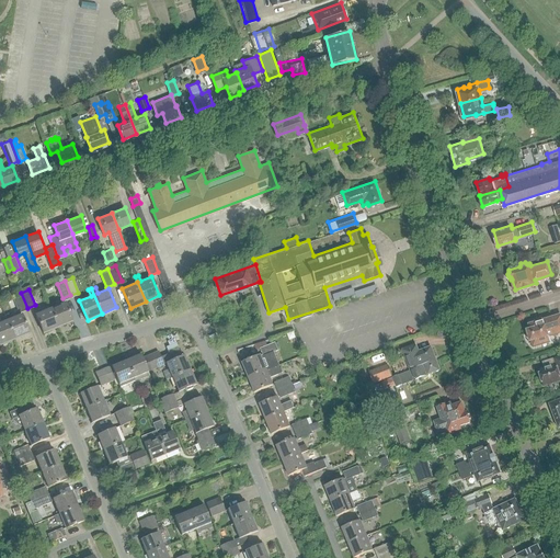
[(21,293),(13,296),(20,311),(27,308),(21,293)]
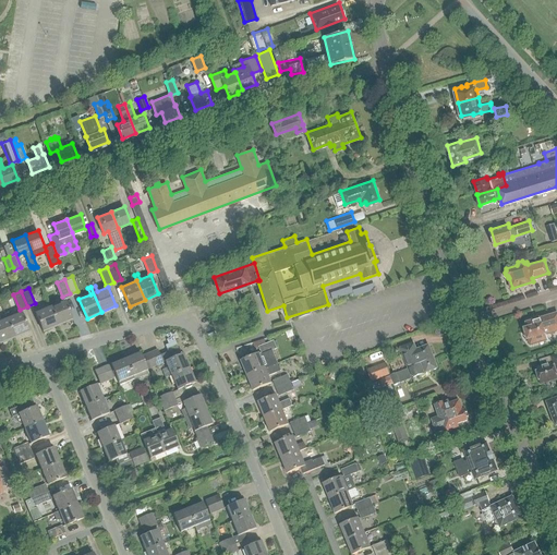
[(50,304),(58,324),(73,317),(64,299),(50,304)]
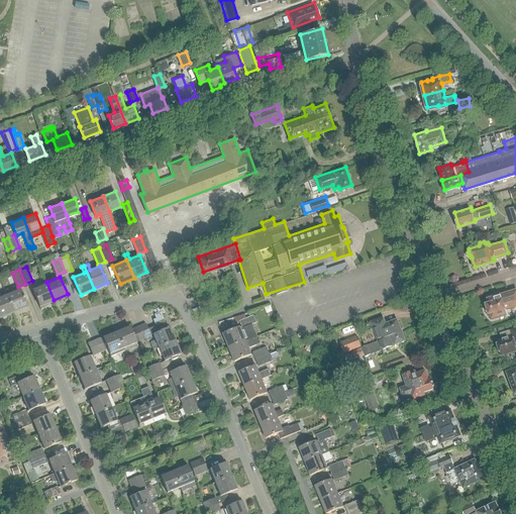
[(40,306),(54,300),(46,282),(33,288),(40,306)]
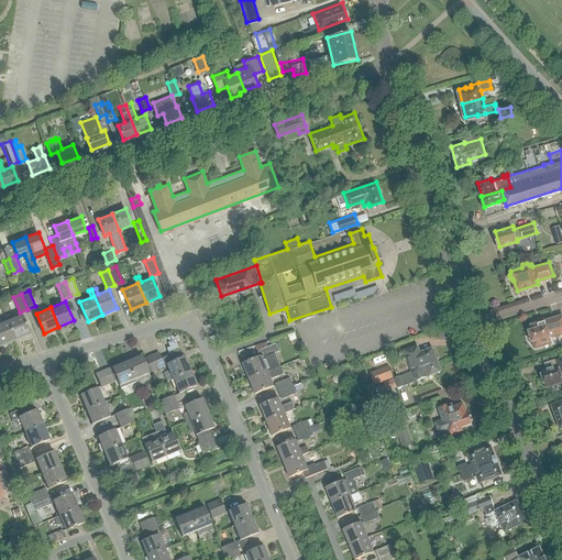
[(22,314),(11,318),(9,314),(6,315),(15,339),(30,333),(22,314)]
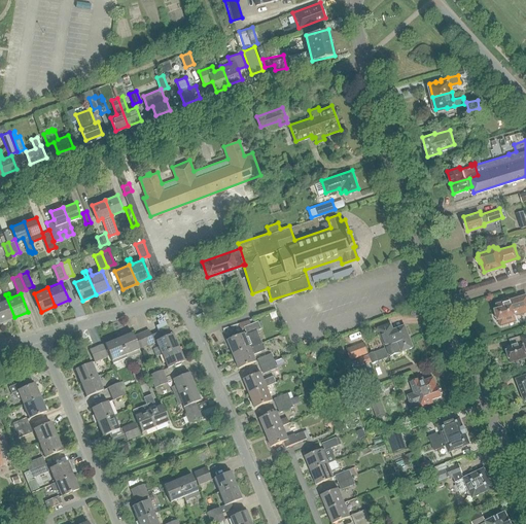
[(0,321),(1,323),(14,317),(5,294),(0,297),(2,301),(0,302),(0,321)]
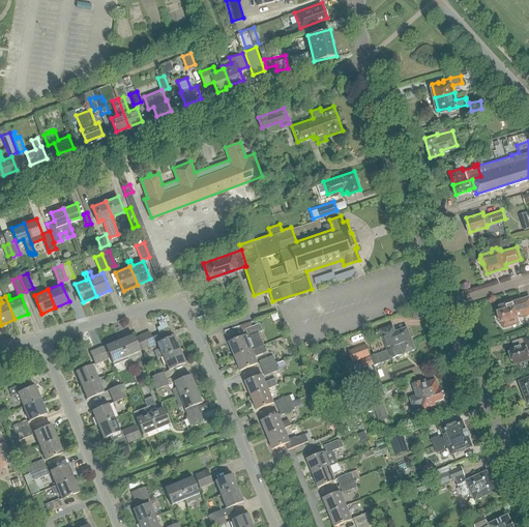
[(518,316),(528,311),(528,296),(513,300),(512,300),(500,304),(501,310),(498,311),(501,320),(502,320),(504,325),(519,320),(518,316)]
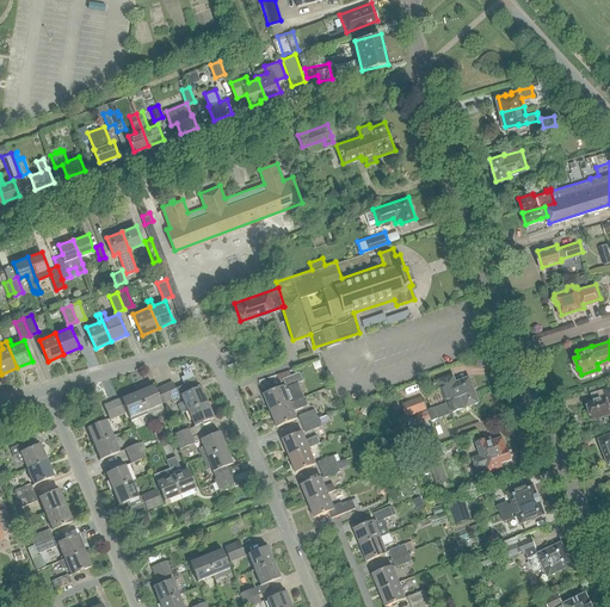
[(264,394),(270,409),(290,400),(289,395),(297,391),(294,382),(303,378),(300,370),(284,377),(287,384),(264,394)]
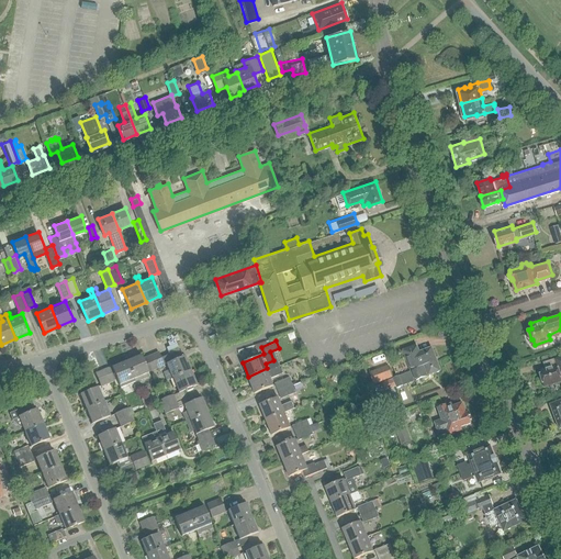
[(411,369),(437,359),(433,346),(419,350),(417,343),(403,348),(411,369)]
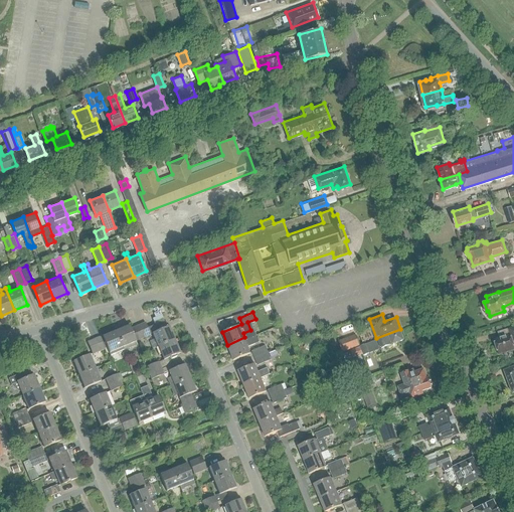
[(175,337),(169,324),(166,325),(163,319),(150,324),(153,331),(152,331),(157,344),(175,337)]
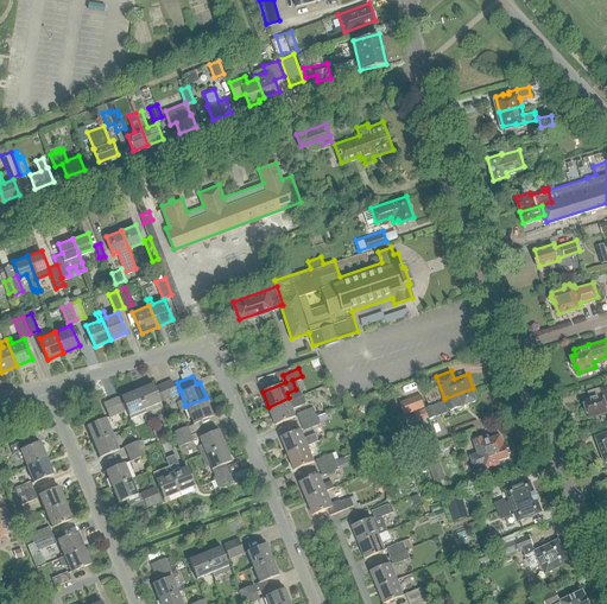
[(171,377),(164,380),(170,395),(178,393),(171,377)]
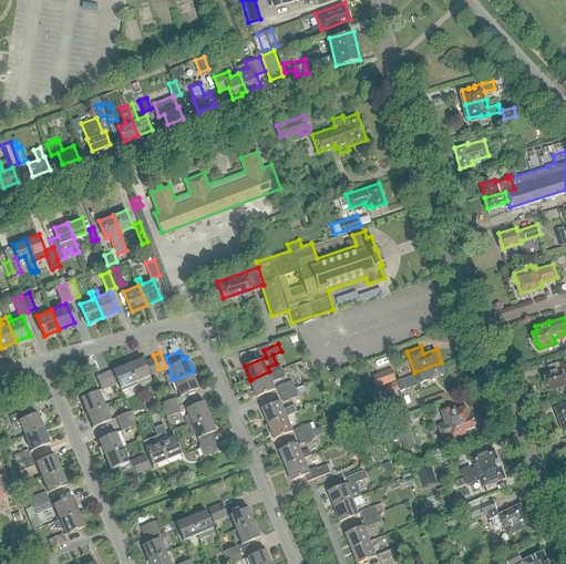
[(150,375),(148,373),(158,369),(153,355),(143,359),(141,355),(126,361),(135,382),(146,378),(145,376),(150,375)]
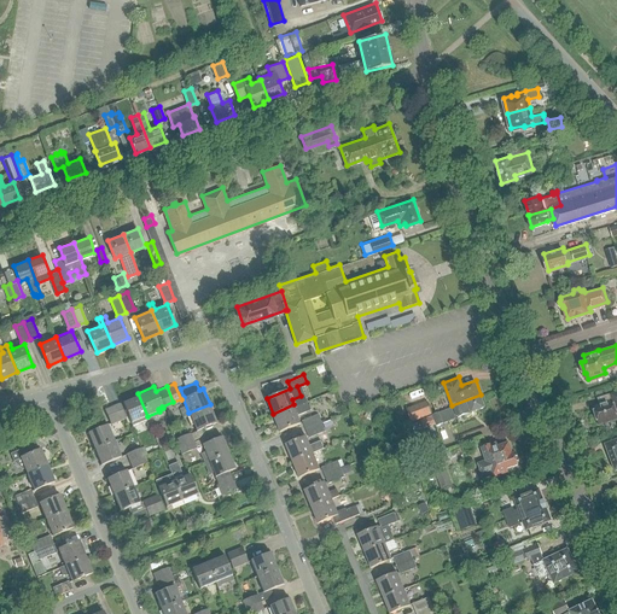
[(616,390),(598,396),(600,403),(593,404),(599,422),(616,415),(616,390)]
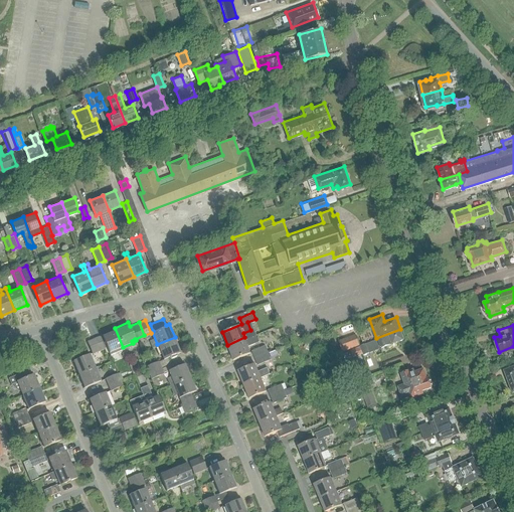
[(111,352),(123,347),(115,328),(102,333),(109,351),(110,351),(111,352)]
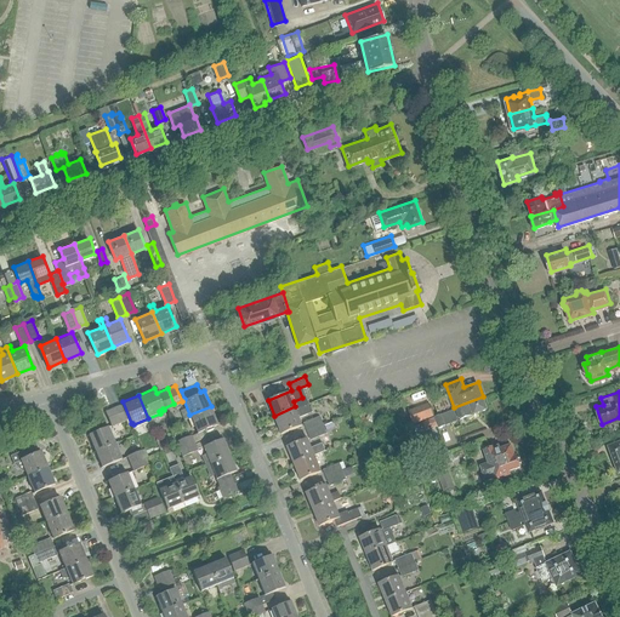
[(488,407),(483,396),(454,407),(434,415),(439,426),(488,407)]
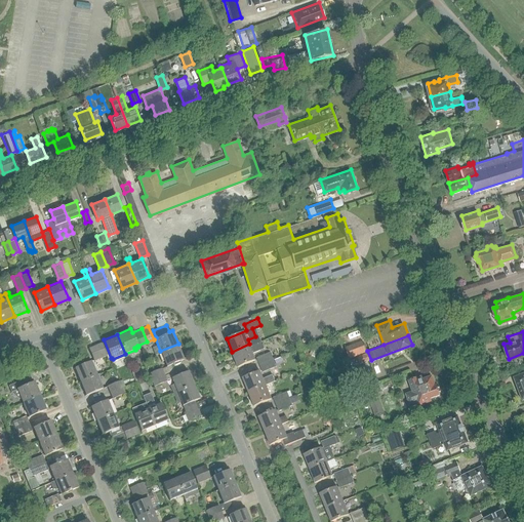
[(363,338),(346,346),(350,357),(367,350),(363,338)]
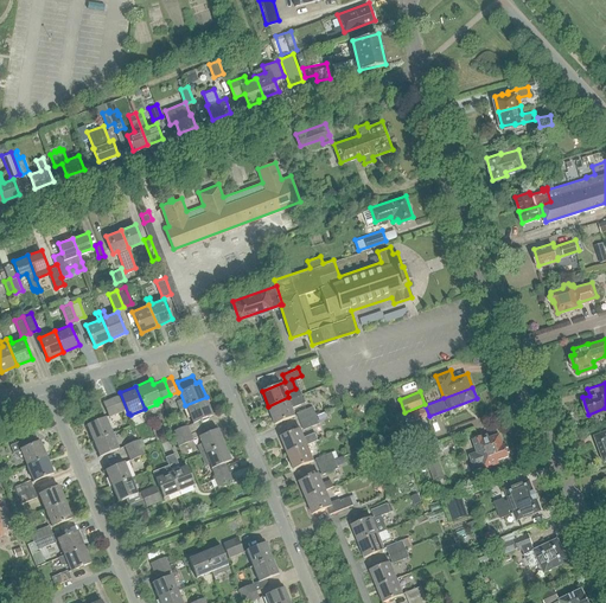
[(303,392),(288,397),(268,406),(275,422),(295,414),(292,405),(306,399),(303,392)]
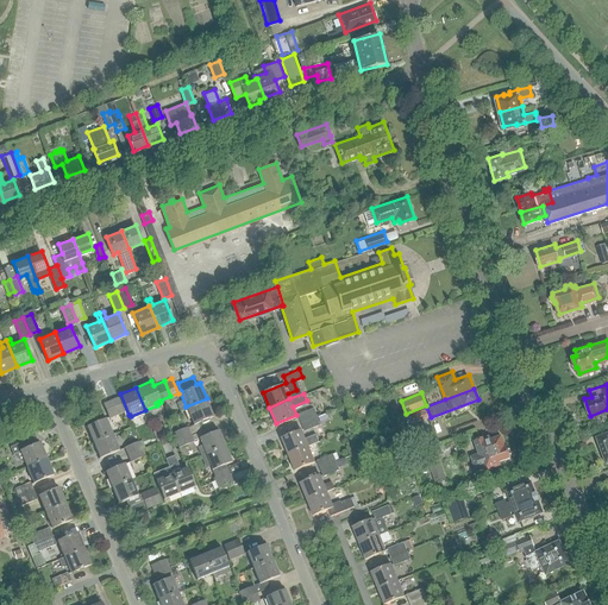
[(111,397),(111,398),(117,413),(124,410),(118,395),(111,397)]
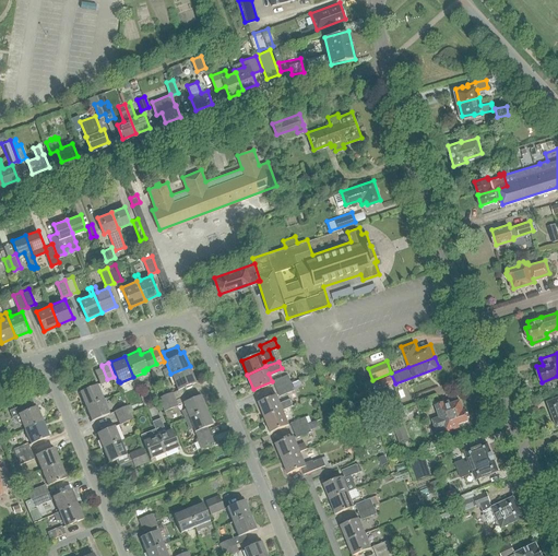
[(102,366),(95,368),(101,382),(107,379),(102,366)]
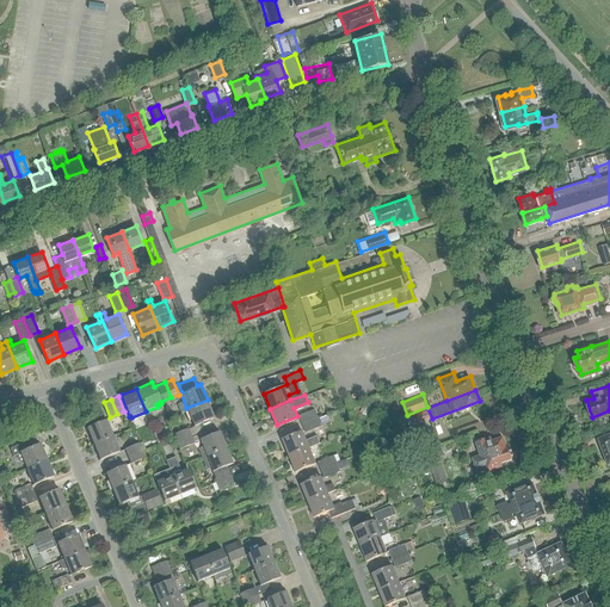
[(208,400),(186,408),(188,410),(184,412),(189,421),(191,419),(193,425),(215,416),(208,400)]
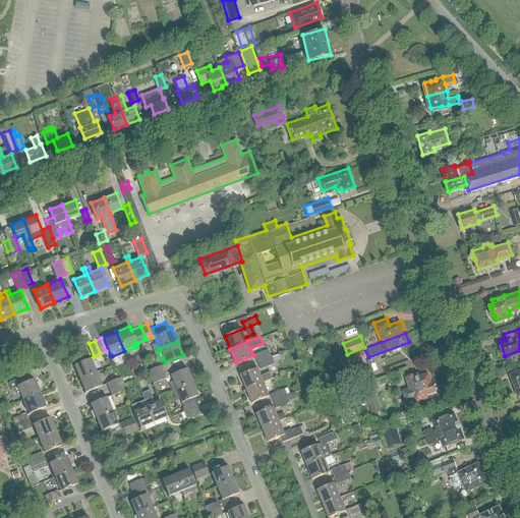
[(315,346),(306,342),(303,347),(312,352),(315,346)]
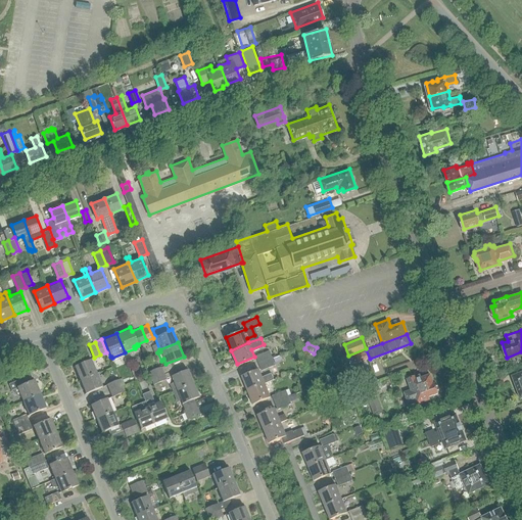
[(270,348),(256,355),(258,362),(273,356),(270,348)]
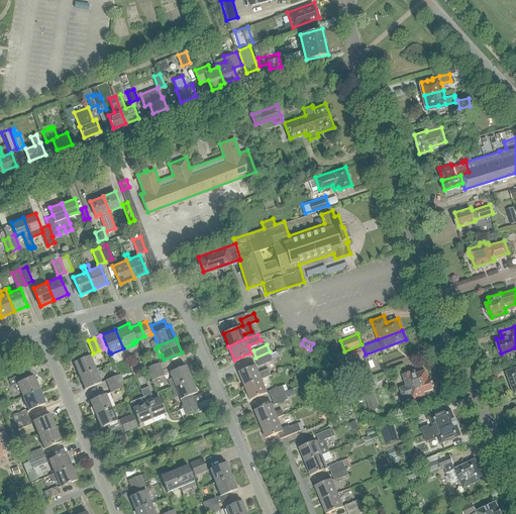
[(351,349),(354,356),(365,352),(362,345),(351,349)]
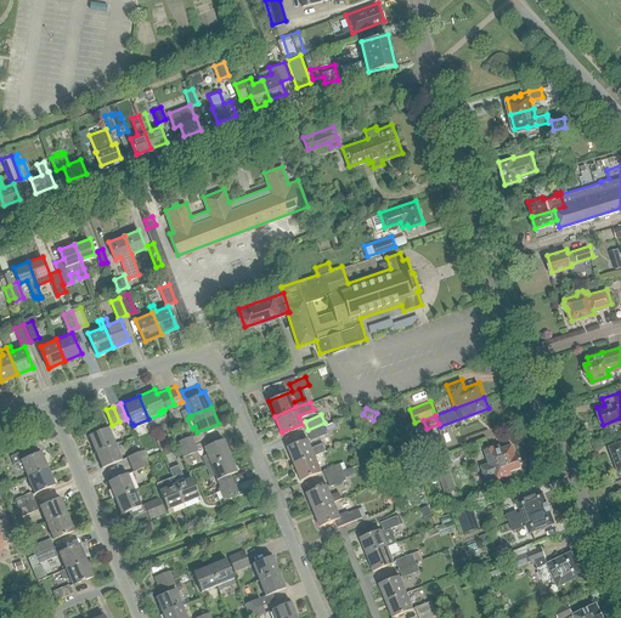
[(325,423),(308,430),(311,438),(328,431),(325,423)]
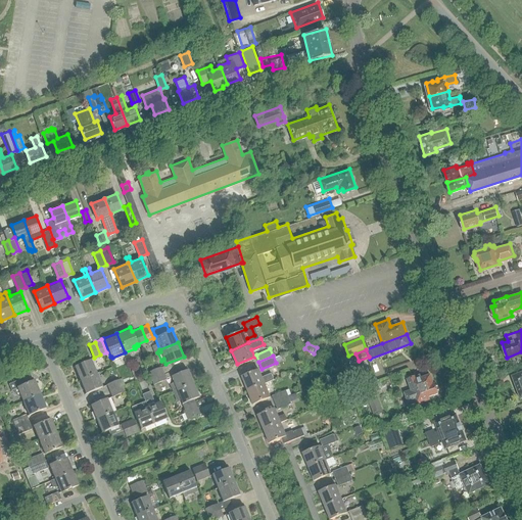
[(73,365),(79,379),(96,372),(91,358),(73,365)]
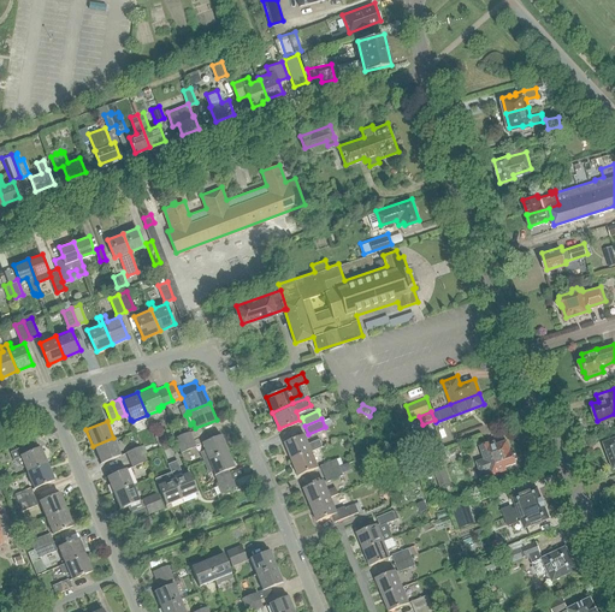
[(190,429),(175,435),(178,443),(193,437),(190,429)]
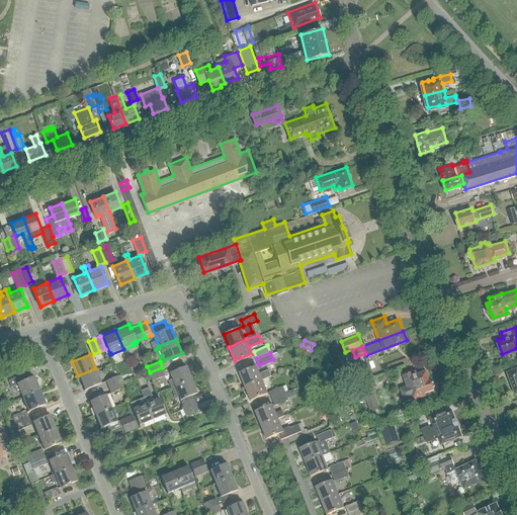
[(172,387),(192,377),(187,364),(169,371),(171,377),(169,378),(172,387)]
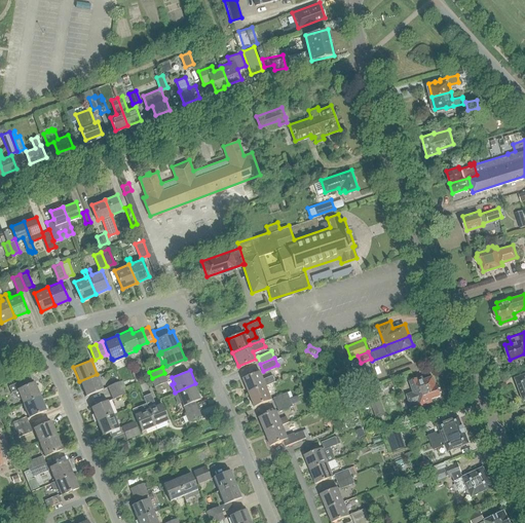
[(242,377),(249,391),(266,384),(266,383),(275,380),(273,373),(263,377),(261,370),(242,377)]
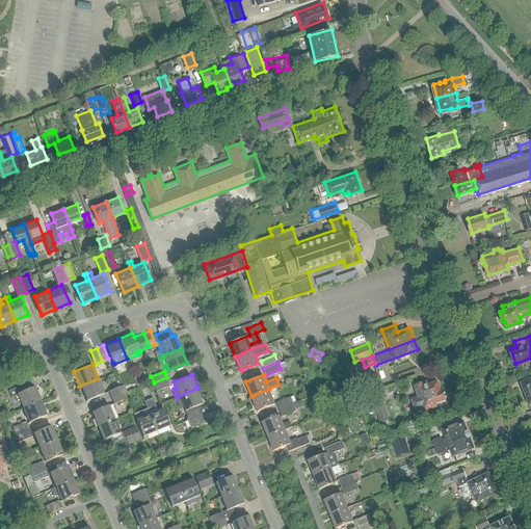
[(530,376),(521,380),(529,403),(530,403),(530,376)]
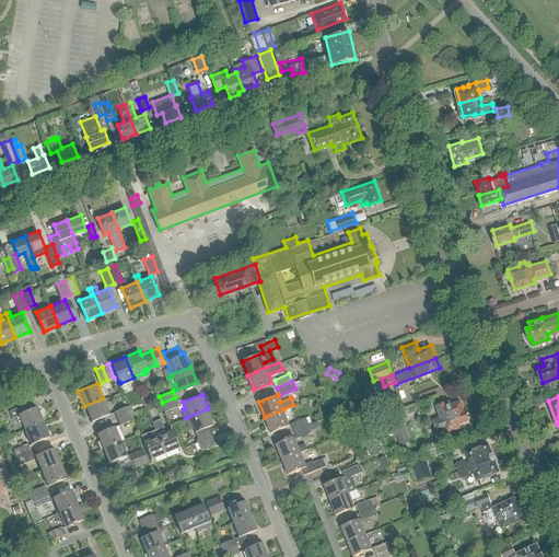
[(178,404),(175,397),(162,403),(164,409),(178,404)]
